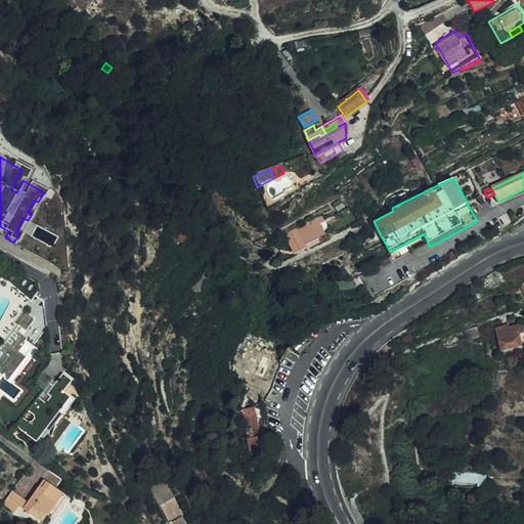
[(293,252),(298,249),(297,246),(302,244),(300,239),(314,232),(316,235),(321,232),(315,219),(284,235),(293,252)]
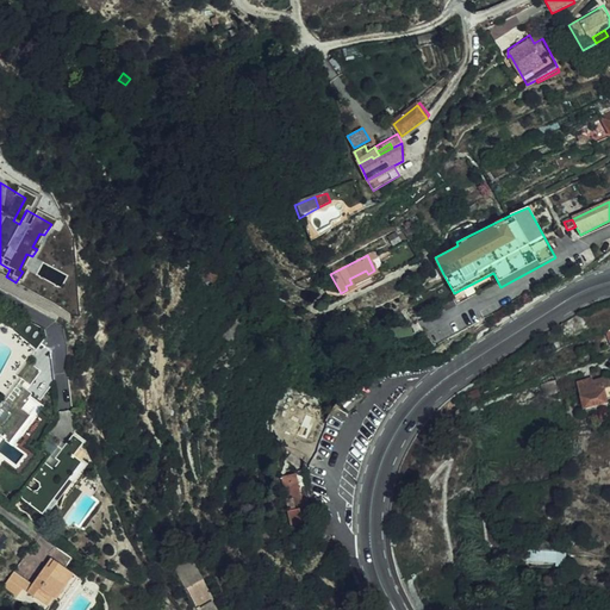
[(435,257),(425,261),(435,278),(443,274),(435,257)]
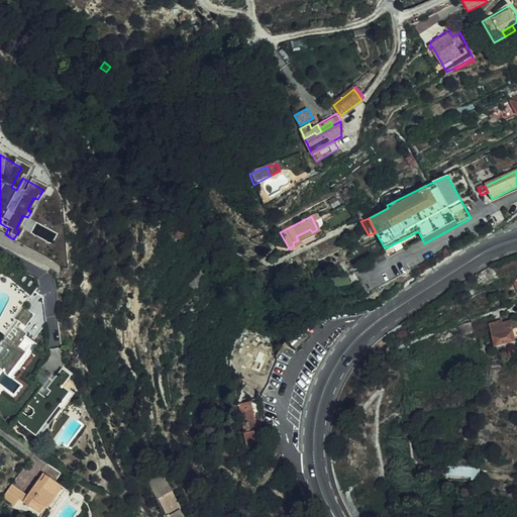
[(310,229),(296,236),(298,240),(312,232),(310,229)]
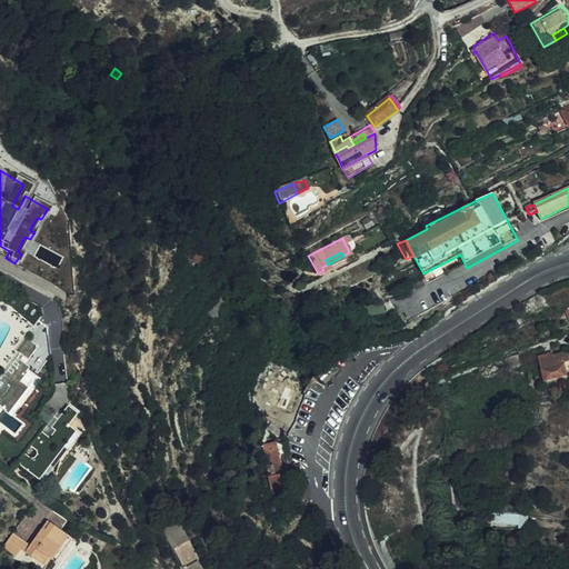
[(222,312),(238,293),(232,288),(219,301),(222,305),(218,309),(222,312)]
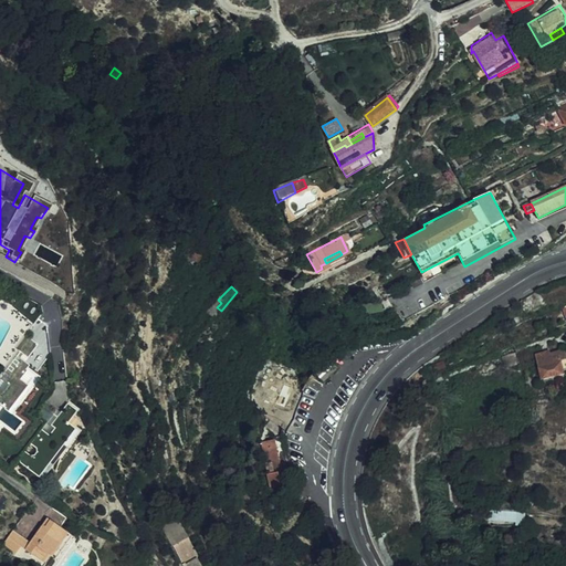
[(565,375),(565,374),(562,356),(540,362),(544,380),(565,375)]
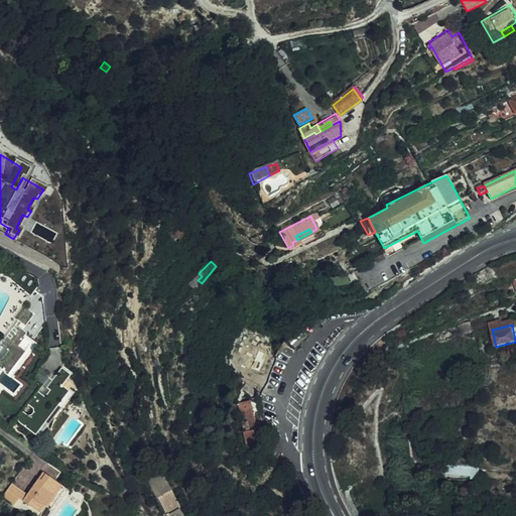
[(0,340),(0,376),(1,377),(17,356),(9,350),(17,340),(18,338),(8,330),(0,340)]
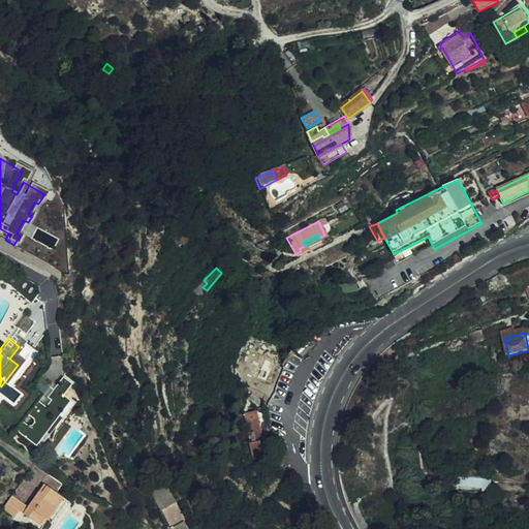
[(30,358),(18,348),(9,359),(18,365),(1,386),(6,391),(30,358)]
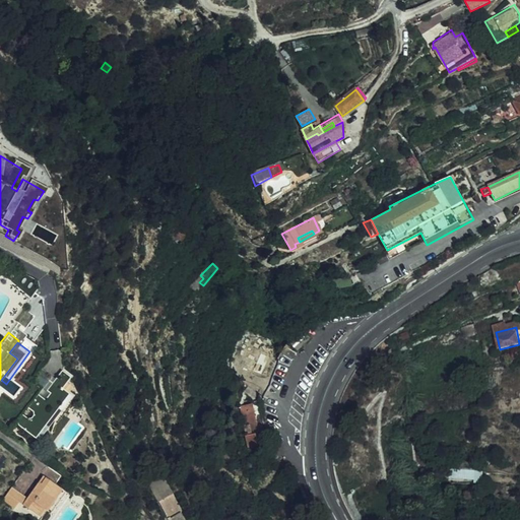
[(49,376),(39,368),(29,380),(40,388),(49,376)]
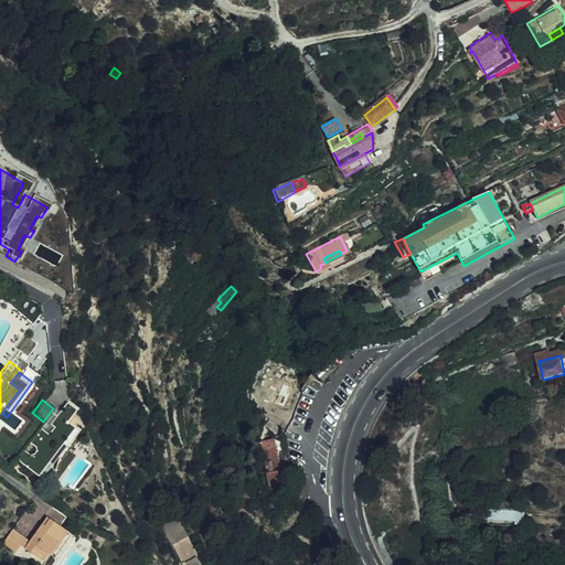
[(45,435),(38,429),(12,462),(36,481),(53,460),(44,454),(61,432),(68,438),(75,429),(71,427),(75,422),(66,416),(71,411),(62,404),(48,424),(51,427),(45,435)]
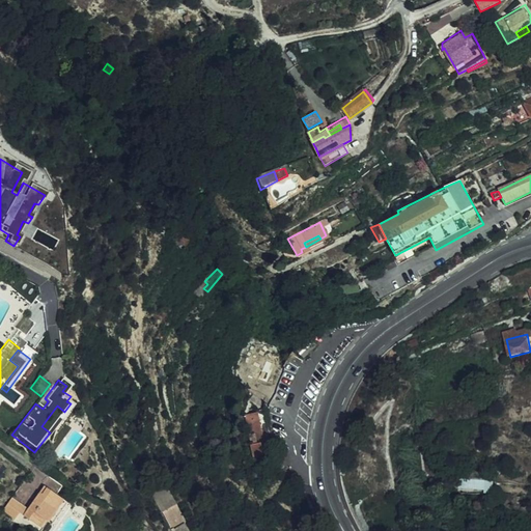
[(42,426),(50,432),(54,436),(75,408),(71,403),(64,412),(57,406),(42,426)]
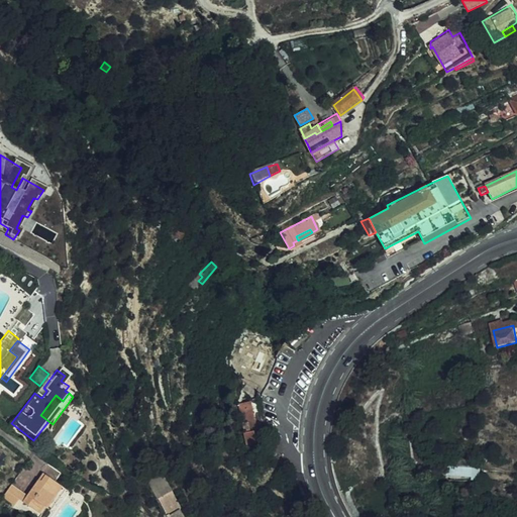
[(255,420),(250,401),(239,403),(248,444),(259,442),(253,421),(255,420)]
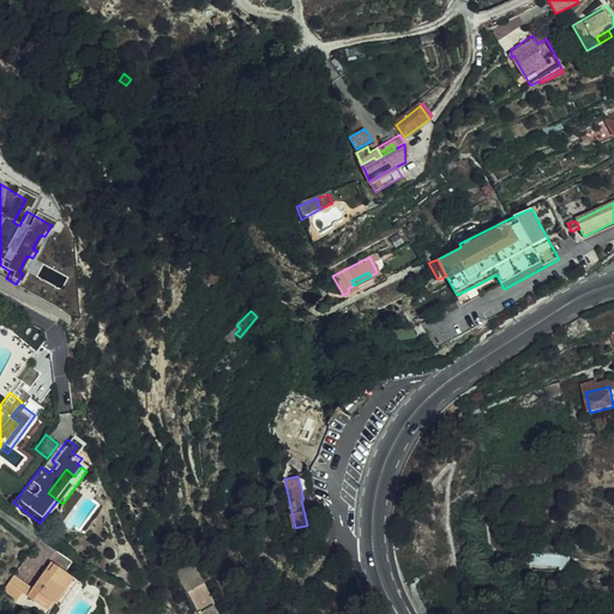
[(320,549),(333,541),(326,530),(313,537),(320,549)]
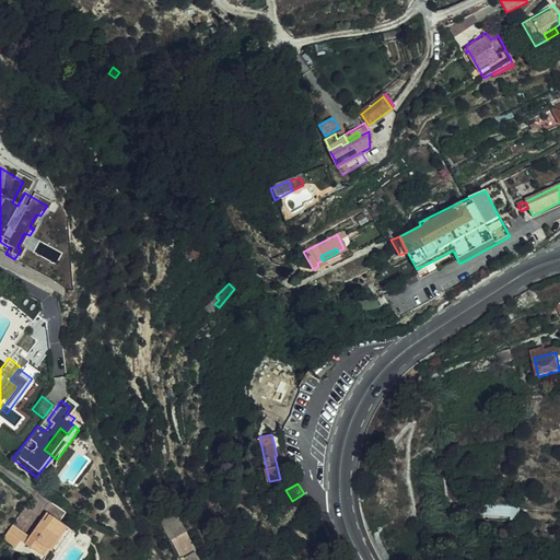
[(39,494),(19,526),(31,534),(46,510),(61,520),(67,511),(39,494)]
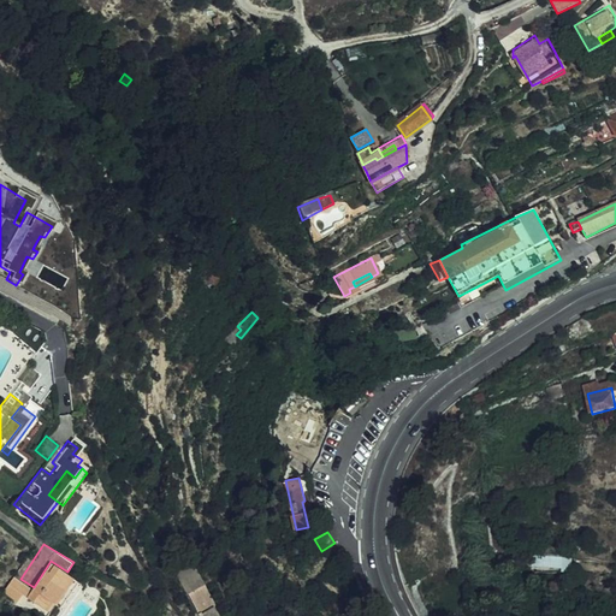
[(533,556),(532,567),(572,568),(573,556),(533,556)]
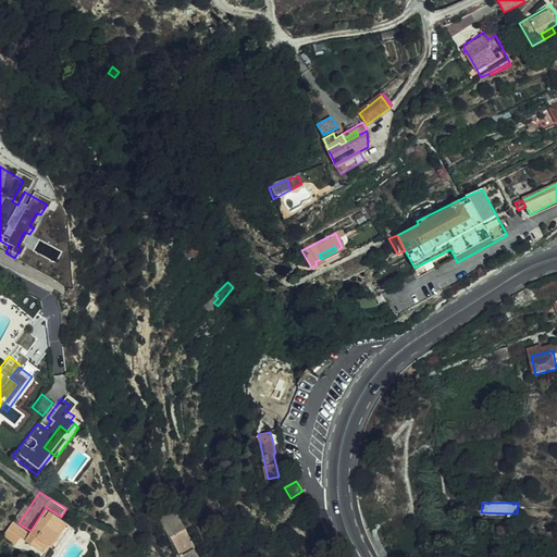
[(32,534),(26,543),(34,548),(40,540),(50,546),(57,551),(72,527),(48,510),(32,534)]
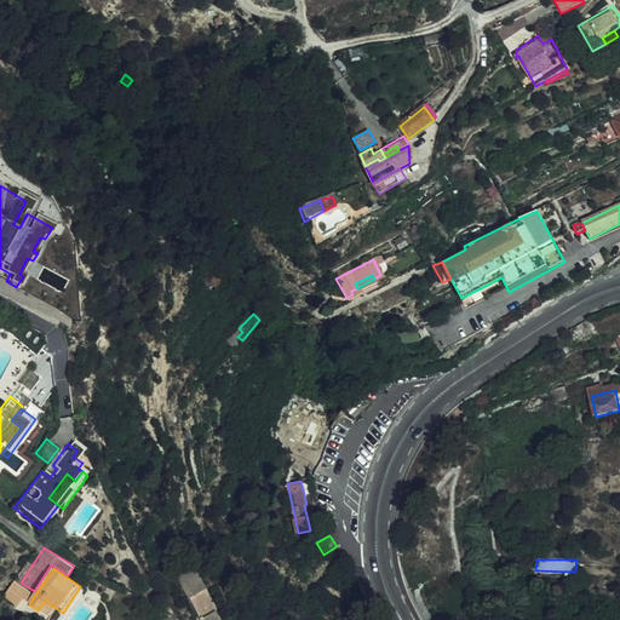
[(12,580),(1,597),(17,607),(22,600),(28,591),(12,580)]
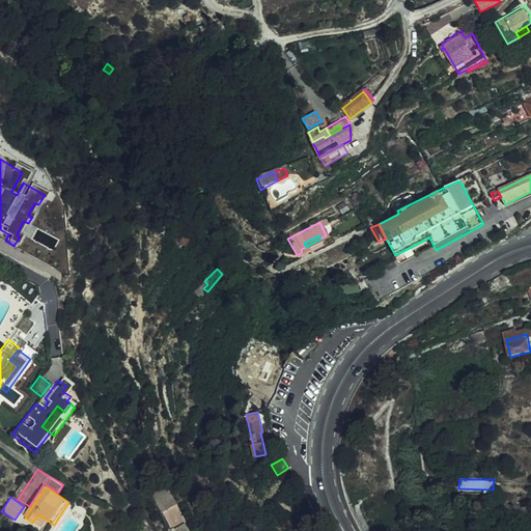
[(188,530),(172,505),(163,510),(174,530),(188,530)]
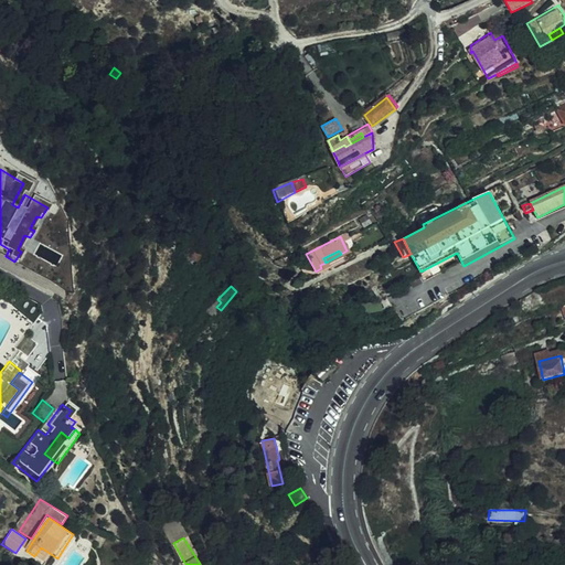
[(25,539),(20,546),(27,551),(32,542),(25,539)]
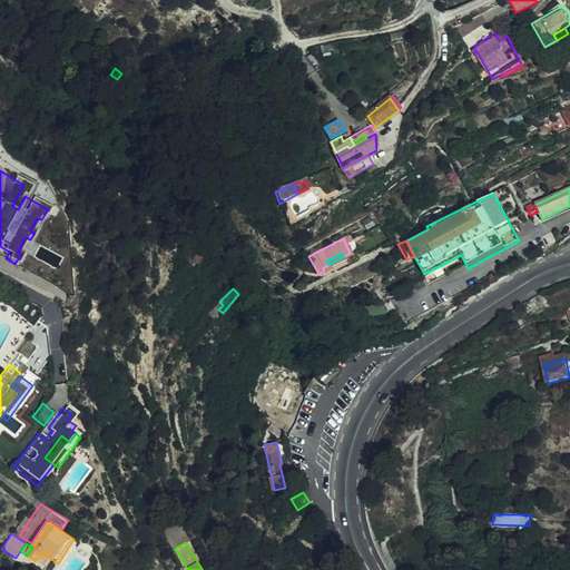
[(41,552),(35,561),(46,568),(51,559),(41,552)]
